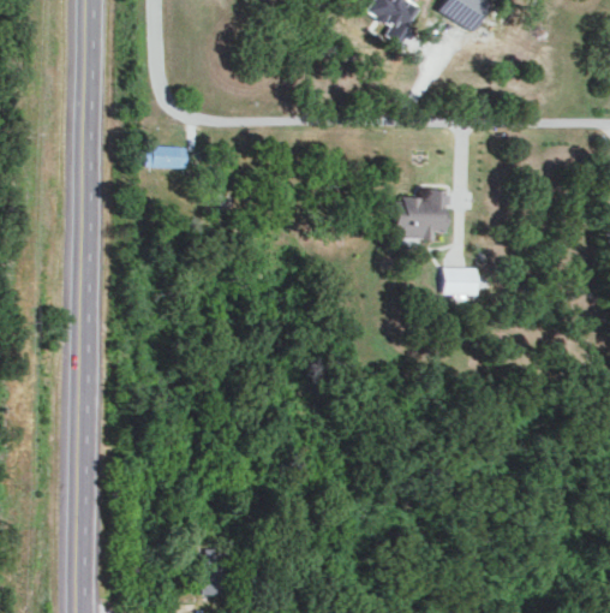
[(414,4),(406,0),(371,0),(365,12),(390,23),(386,36),(402,43),(410,27),(406,25),(414,4)]
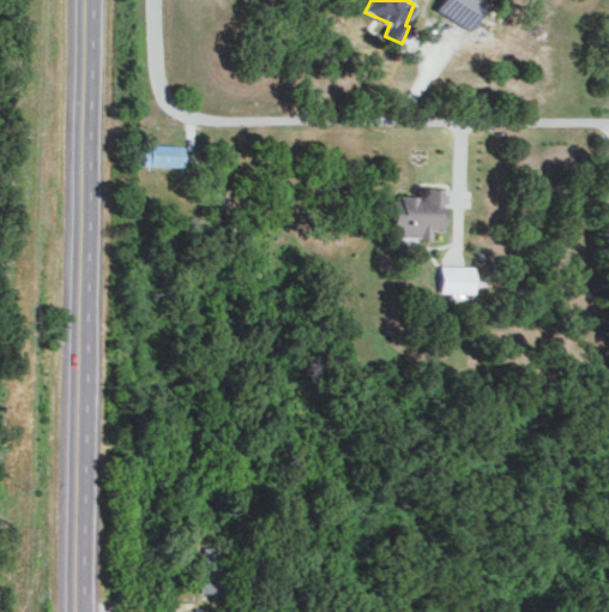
[(470,31),(488,3),(483,0),(441,0),(436,10),(470,31)]
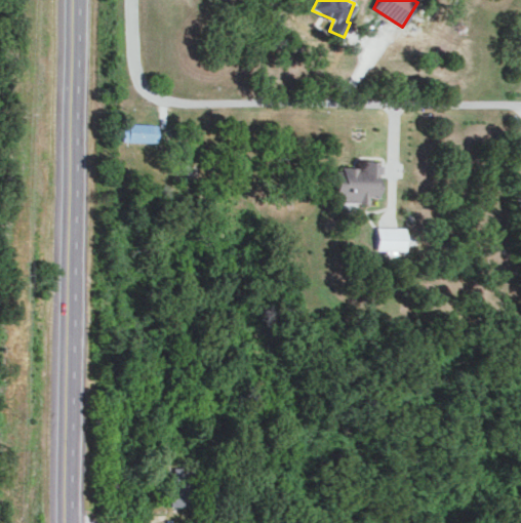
[(158,143),(158,125),(123,124),(122,142),(158,143)]
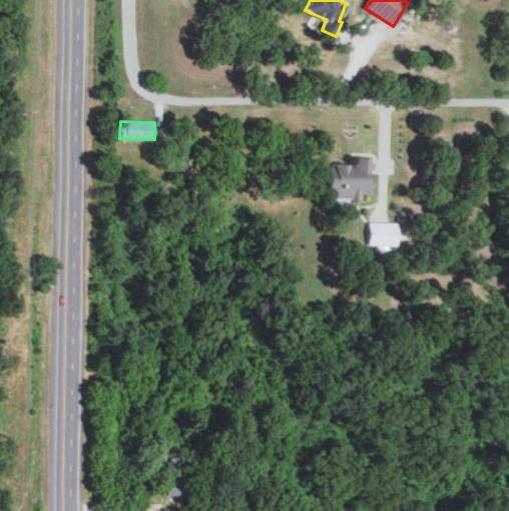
[(363,198),(363,192),(373,193),(374,158),(358,157),(357,165),(333,164),(332,197),(363,198)]
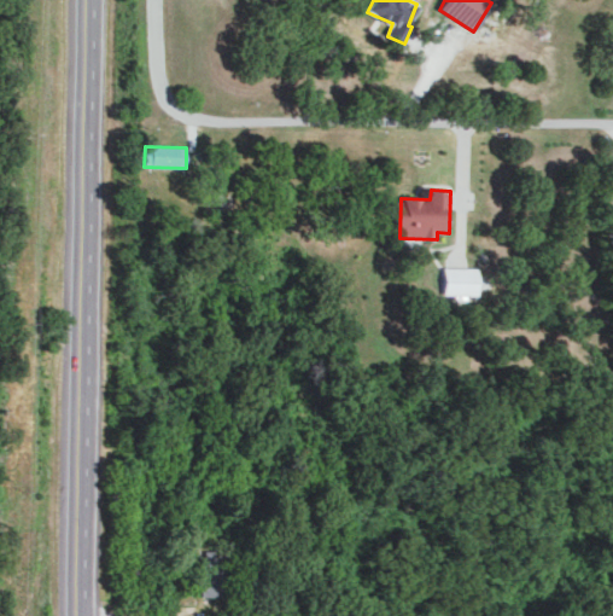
[(478,297),(479,269),(445,268),(444,296),(478,297)]
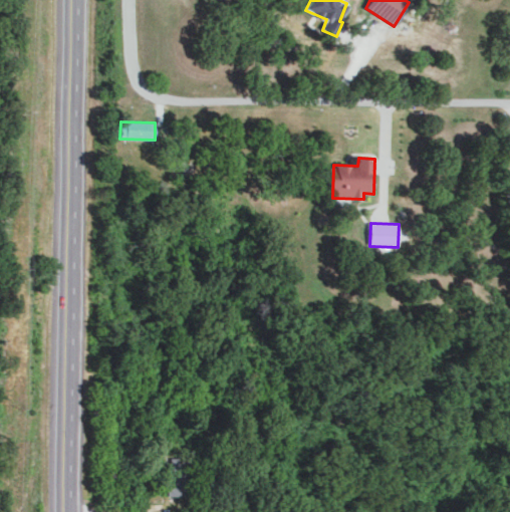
[(191,460),(171,459),(170,497),(190,497),(191,460)]
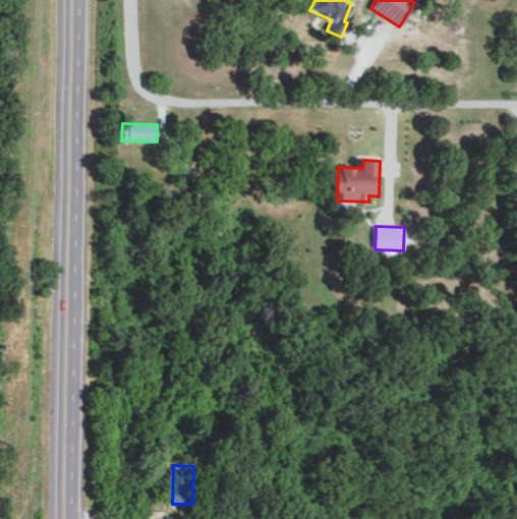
All buildings are outlined.
